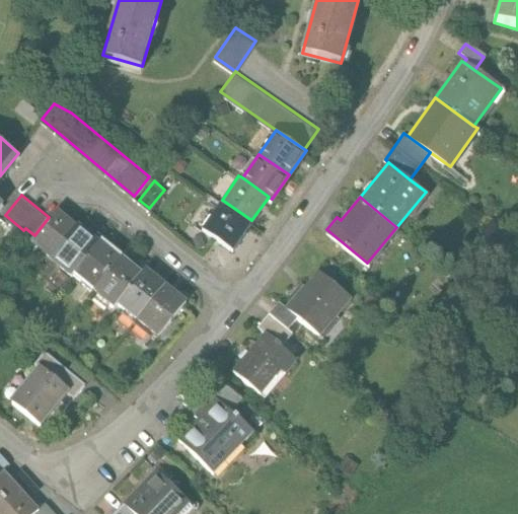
[(233,246),(251,220),(222,200),(204,225),(233,246)]
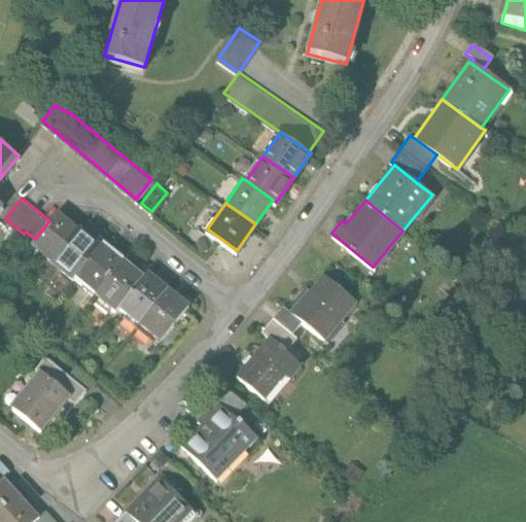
[(33,240),(51,255),(76,224),(59,210),(49,220),(35,239),(33,240)]
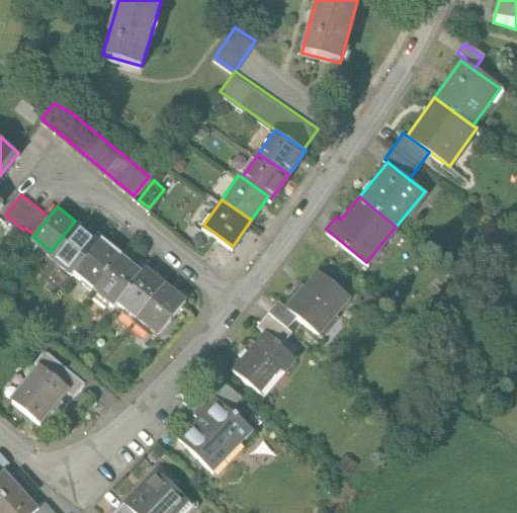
[(98,240),(75,221),(51,251),(73,269),(74,269),(98,240)]
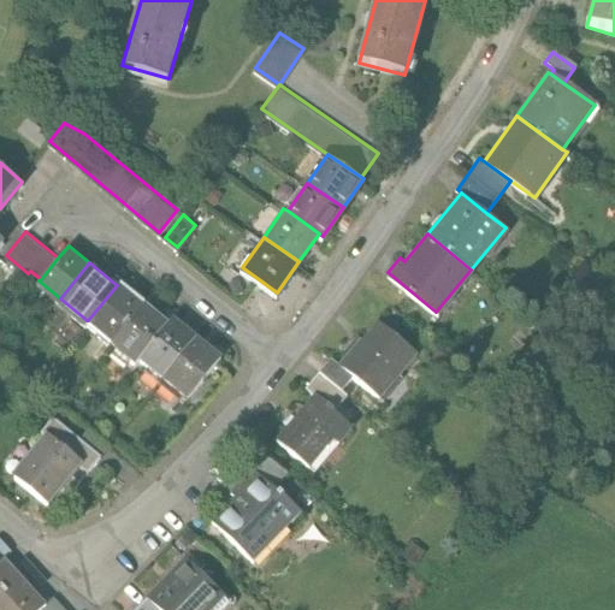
[(88,320),(108,337),(141,297),(120,280),(117,285),(88,320)]
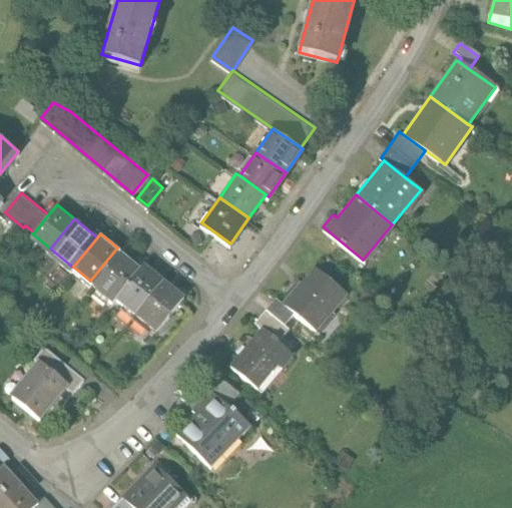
[(141,267),(117,247),(90,281),(113,300),(116,297),(141,267)]
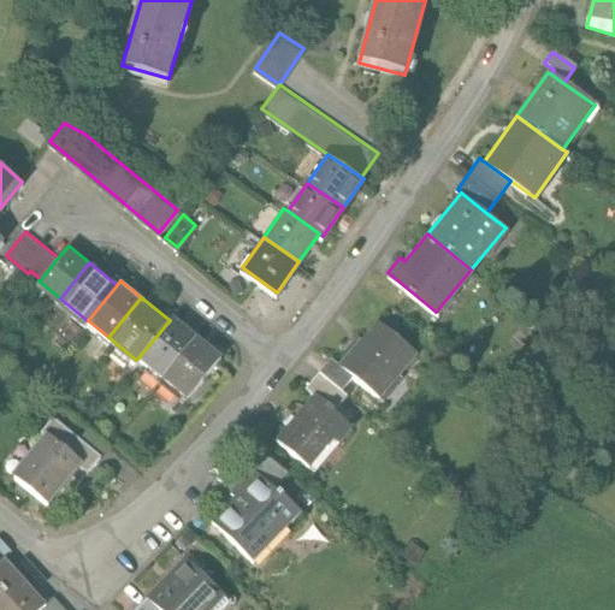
[(140,356),(164,375),(197,335),(173,315),(170,320),(140,356)]
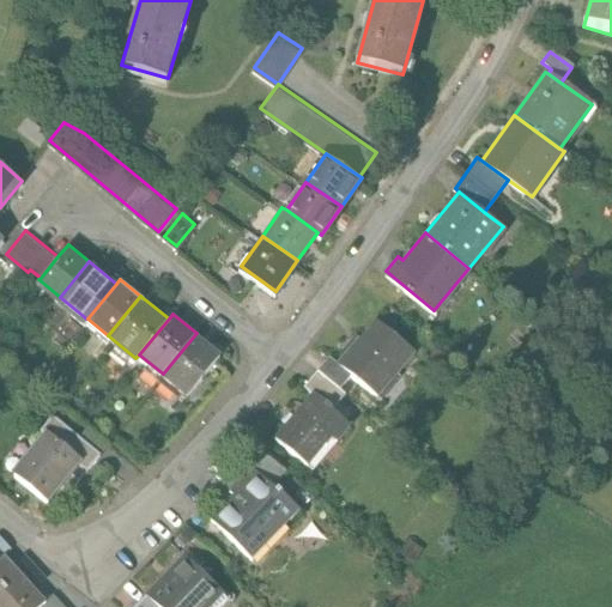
[(359,335),(339,359),(352,371),(375,390),(394,368),(398,370),(416,350),(376,317),(361,337),(359,335)]
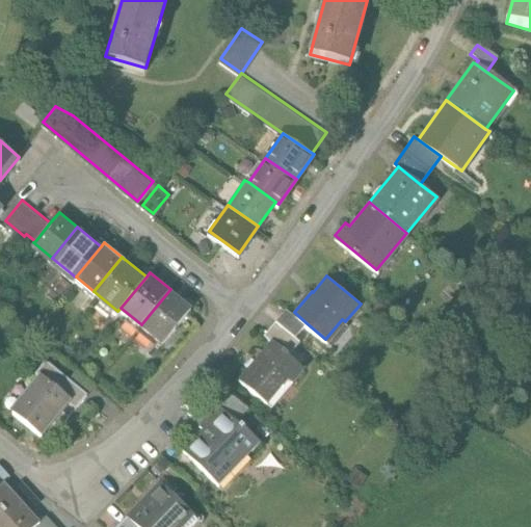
[(191,307),(170,289),(141,324),(162,342),(191,307)]
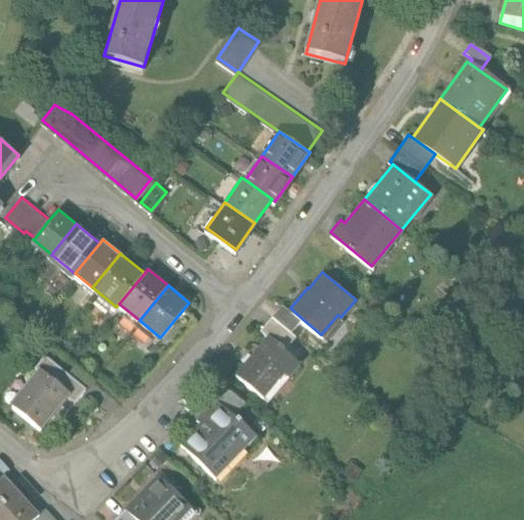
[(260,328),(268,334),(284,348),(295,334),(291,330),(301,318),(290,308),(283,302),(260,328)]
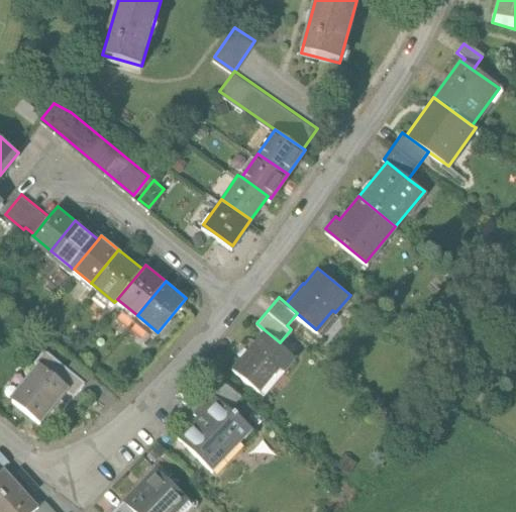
[(264,329),(232,367),(260,390),(280,366),(284,370),(296,355),(280,342),(264,329)]
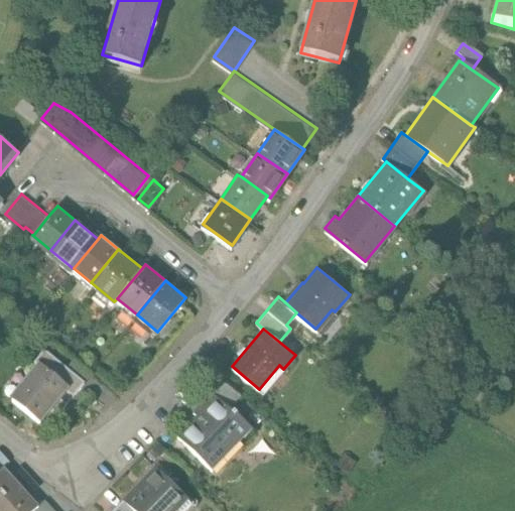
[(68,368),(85,383),(93,374),(76,359),(68,368)]
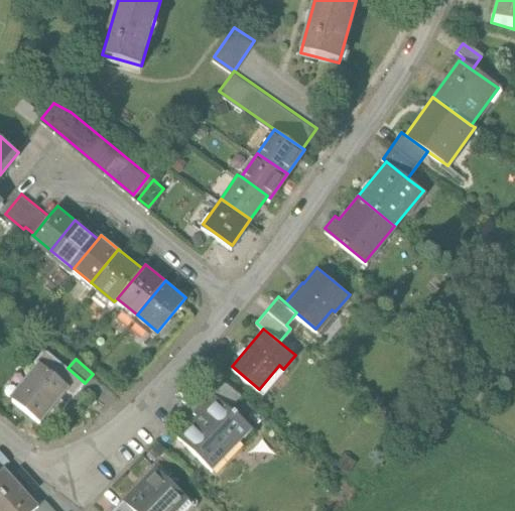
[(41,366),(13,398),(41,422),(70,390),(41,366)]
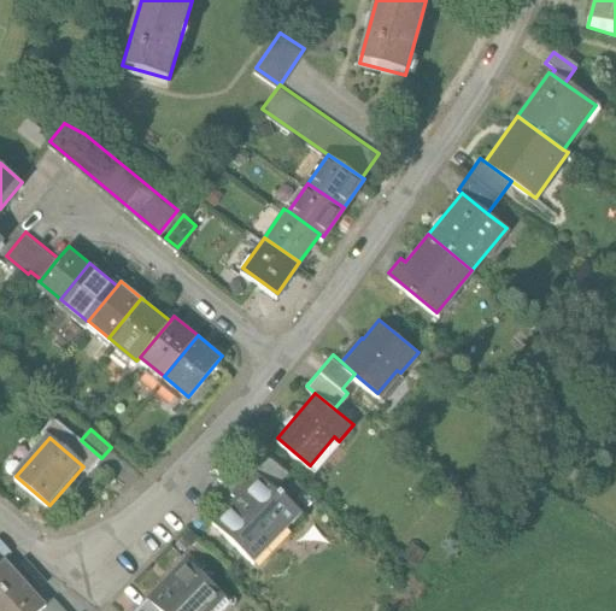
[(288,470),(265,452),(251,466),(258,473),(274,486),(288,470)]
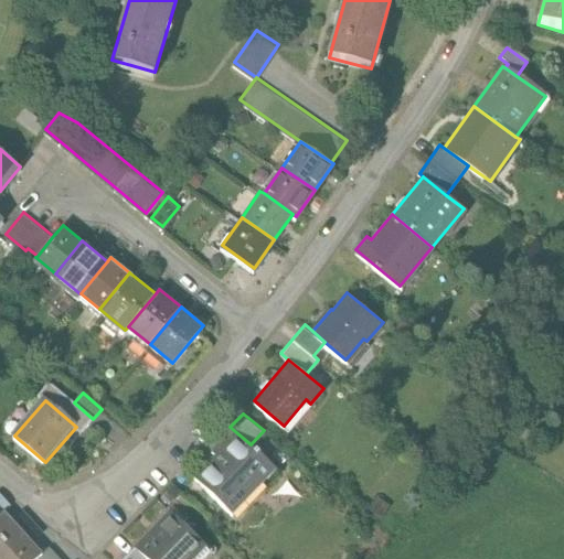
[(236,432),(194,475),(233,513),(276,466),(259,451),(261,450),(257,448),(255,449),(251,444),(236,432)]
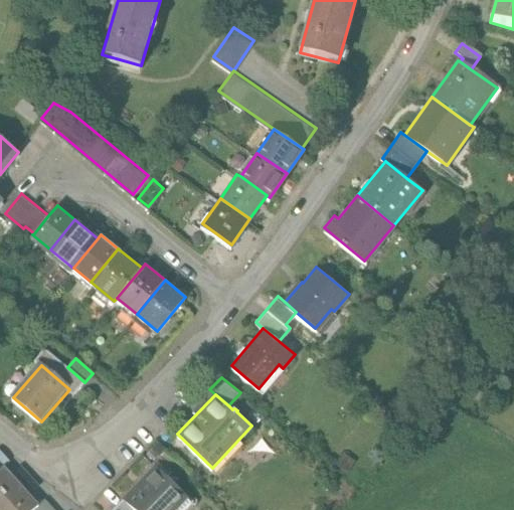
[(153,461),(166,448),(159,441),(145,455),(153,461)]
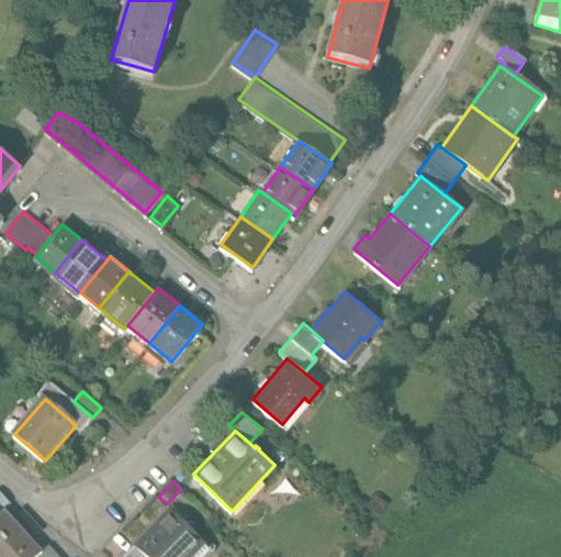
[(12,516),(4,507),(0,510),(0,556),(63,556),(49,542),(42,548),(30,535),(40,527),(22,508),(12,516)]
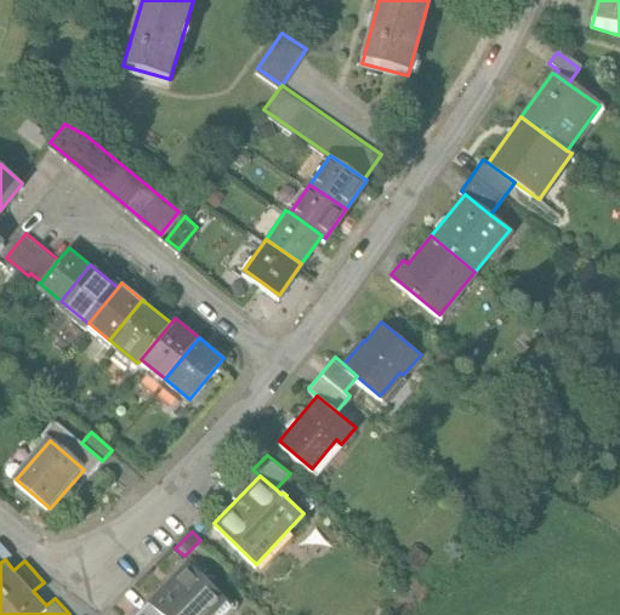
[(202,614),(221,593),(189,562),(164,590),(161,587),(148,599),(164,614),(202,614)]
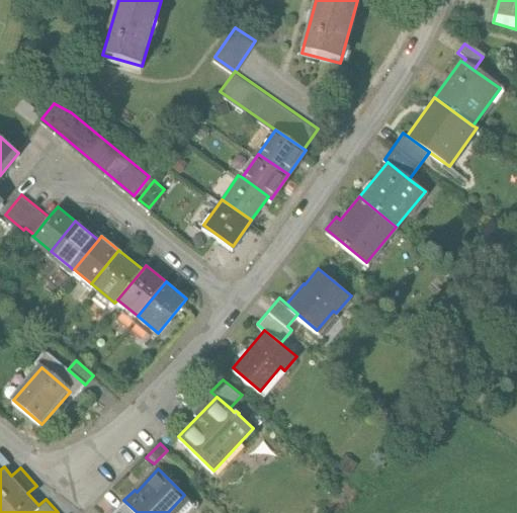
[(137,512),(123,500),(111,512),(137,512)]
